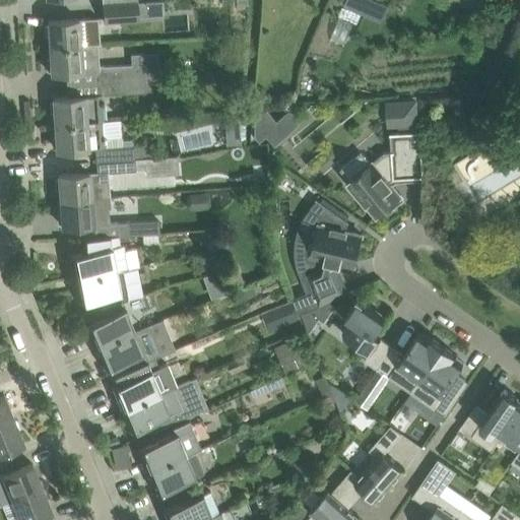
[(123,2),(103,3),(104,22),(135,20),(134,1),(123,2)]
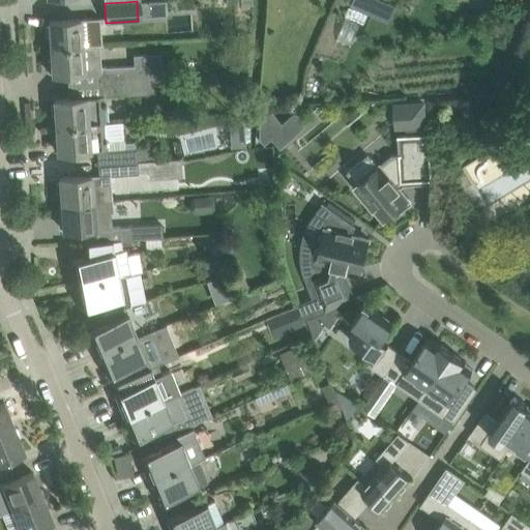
[(81,46),(80,21),(80,19),(69,20),(49,21),(51,48),(81,46)]
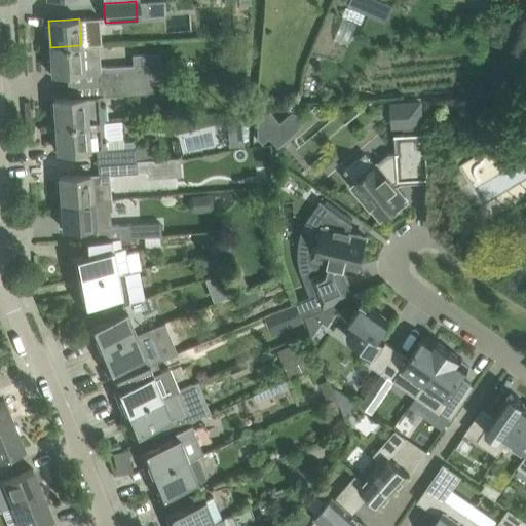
[(104,69),(100,66),(98,44),(94,44),(80,45),(50,47),(51,73),(66,72),(72,72),(82,71),(99,70),(100,83),(147,80),(157,79),(160,79),(159,52),(133,54),(134,67),(104,69)]
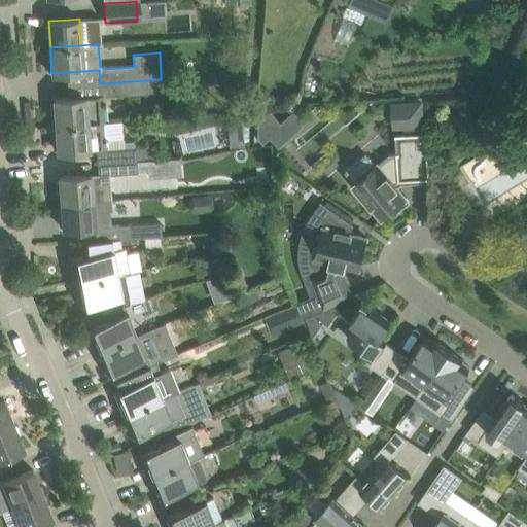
[(146,92),(148,92),(147,80),(100,83),(100,96),(146,92)]
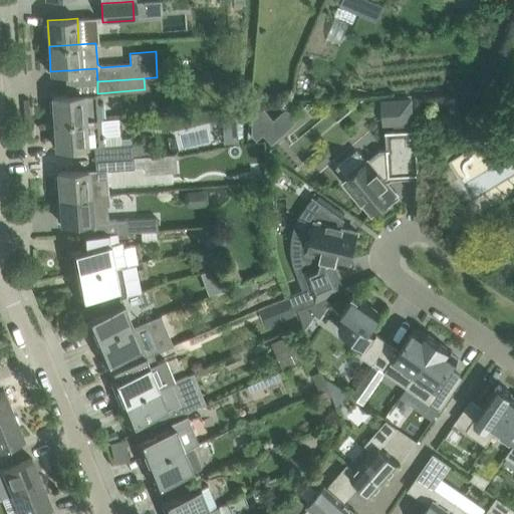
[(54,122),(99,118),(97,93),(52,96),(54,122)]
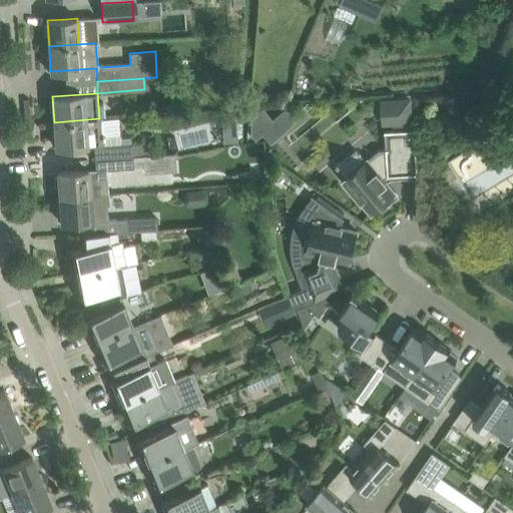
[(250,139),(299,137),(298,118),(290,119),(290,110),(249,111),(250,139)]
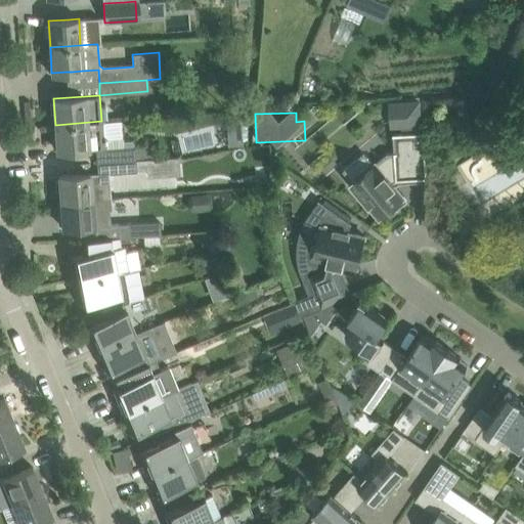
[(106,121),(108,144),(122,143),(121,120),(106,121)]
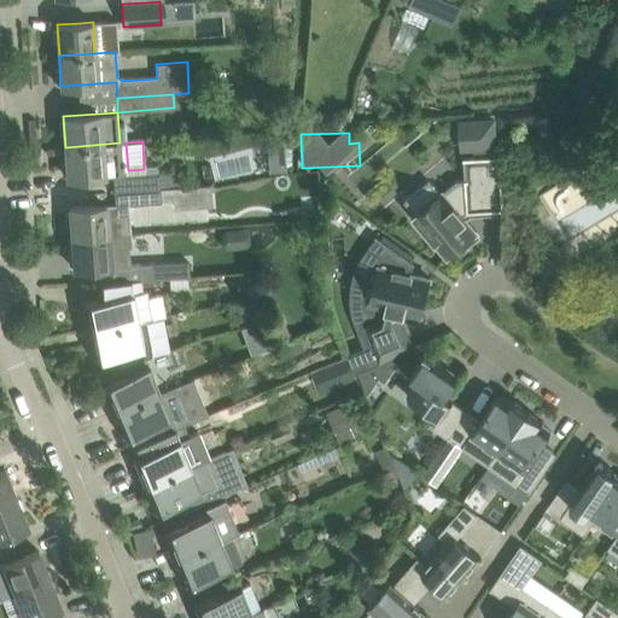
[(114,174),(114,188),(176,184),(175,173),(158,174),(158,172),(157,172),(157,170),(122,174),(120,143),(65,147),(68,178),(114,174)]
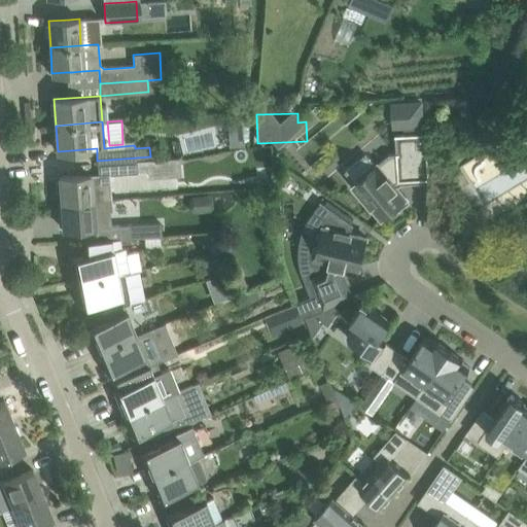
[(393,208),(396,212),(410,201),(407,197),(406,197),(396,185),(397,184),(395,182),(398,179),(430,178),(427,132),(396,134),(397,153),(390,154),(379,164),(378,163),(376,165),(366,153),(347,170),(355,181),(353,182),(372,205),(372,204),(382,217),(393,208)]
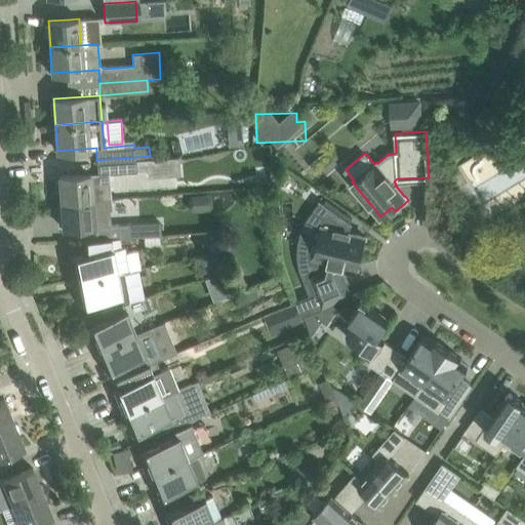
[(150,156),(96,160),(97,173),(106,172),(135,170),(135,168),(147,167),(146,160),(150,159),(150,156)]
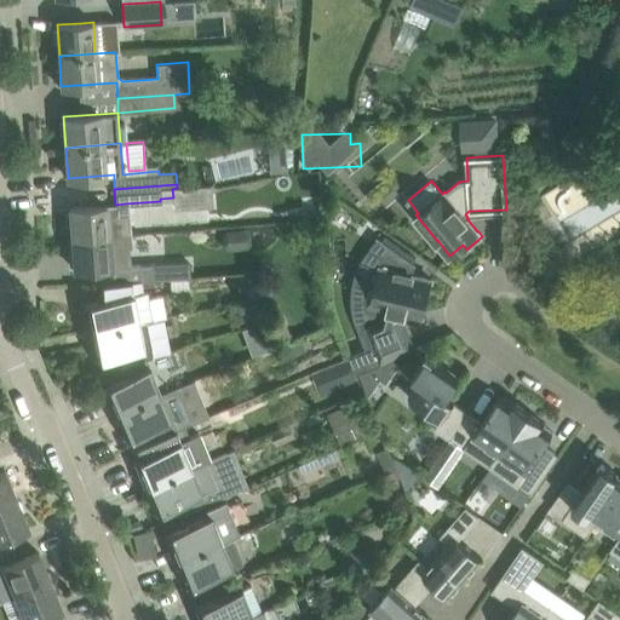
[(564,260),(578,253),(543,195),(529,202),(564,260)]
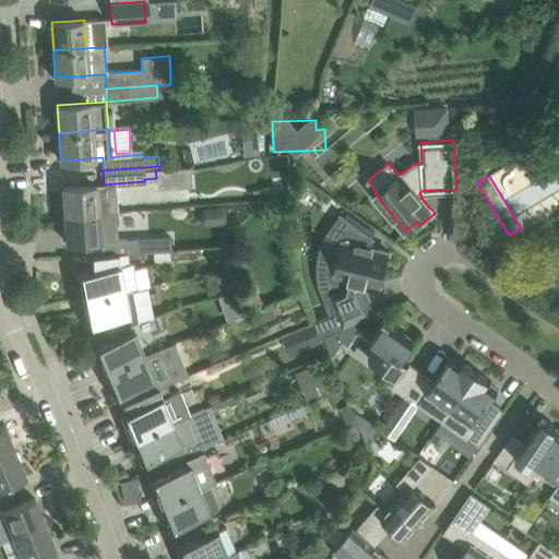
[(62,187),(64,215),(117,212),(116,203),(110,198),(103,199),(99,202),(96,203),(95,185),(62,187)]
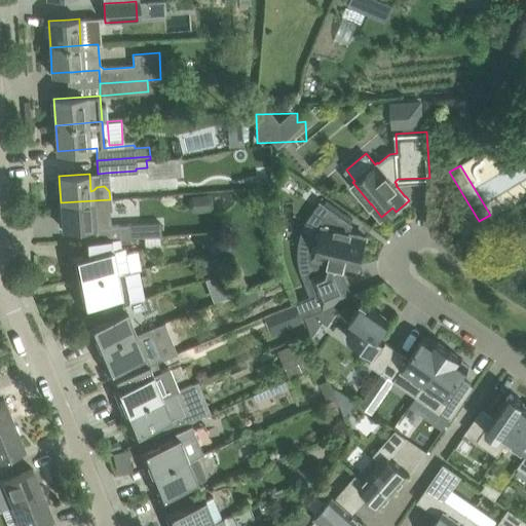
[(110,199),(61,202),(63,228),(83,227),(92,226),(109,225),(110,237),(128,236),(128,238),(161,236),(160,222),(140,223),(111,225),(110,210),(111,210),(110,199)]
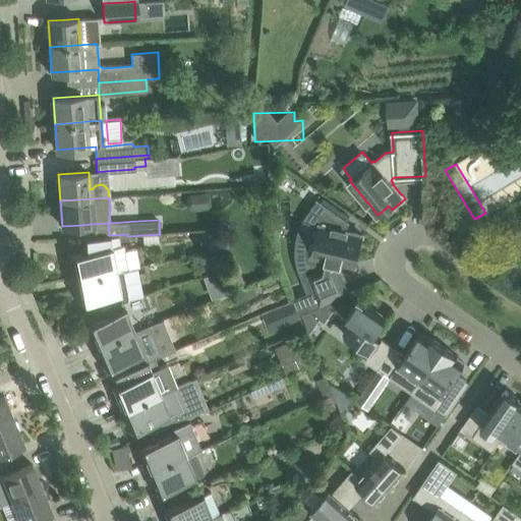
[(299,313),(348,293),(338,267),(340,266),(342,261),(355,264),(362,233),(345,229),(347,220),(346,219),(336,213),(317,199),(309,211),(304,220),(320,223),(312,253),(298,249),(297,252),(299,261),(302,273),(310,289),(293,296),(299,313)]
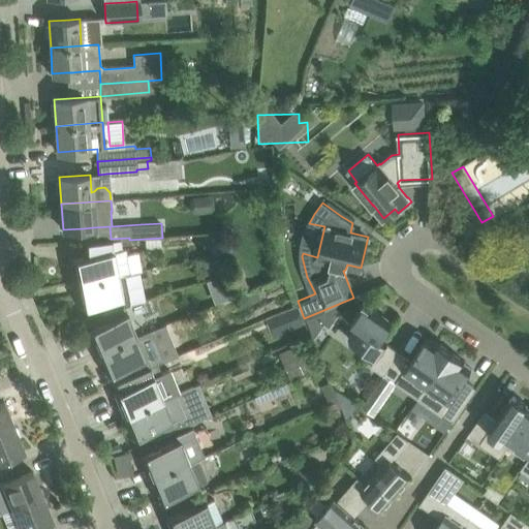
[(351,222),(352,220),(343,213),(341,216),(351,222)]
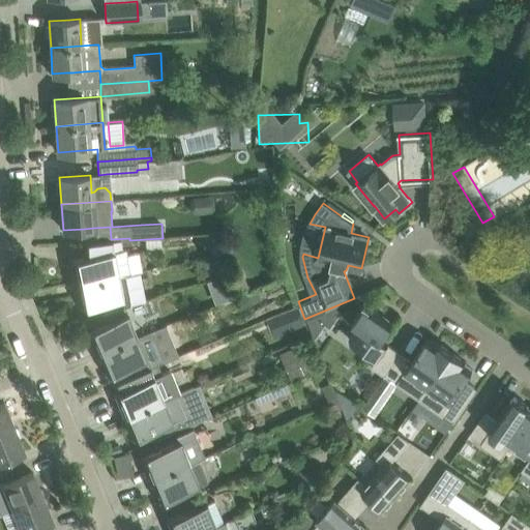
[(86,257),(67,260),(67,262),(70,262),(75,284),(130,272),(126,249),(122,249),(122,245),(129,245),(129,240),(129,238),(111,239),(98,242),(85,244),(84,244),(85,246),(86,257)]
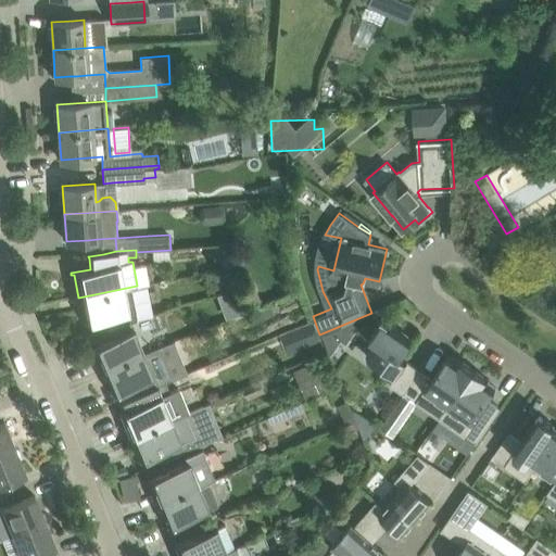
[(152,316),(146,285),(137,286),(78,298),(83,320),(80,320),(80,323),(102,318),(128,313),(129,320),(152,316)]
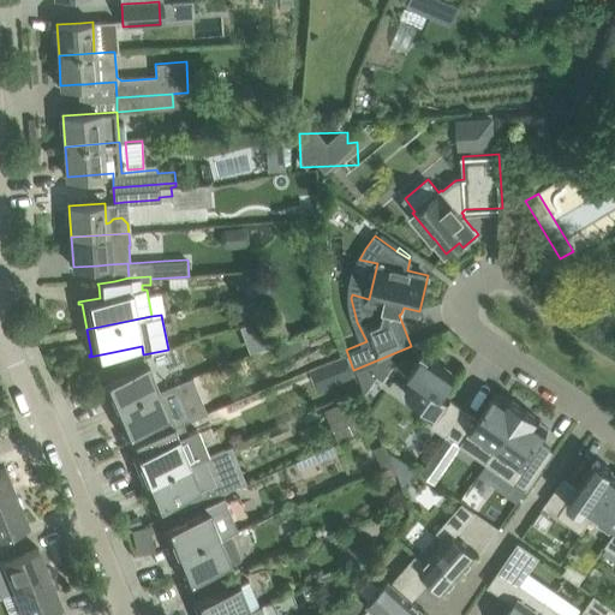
[(288,340),(287,336),(280,316),(262,322),(260,323),(258,320),(248,323),(250,330),(261,327),(262,330),(252,334),(258,350),(267,346),(288,340)]
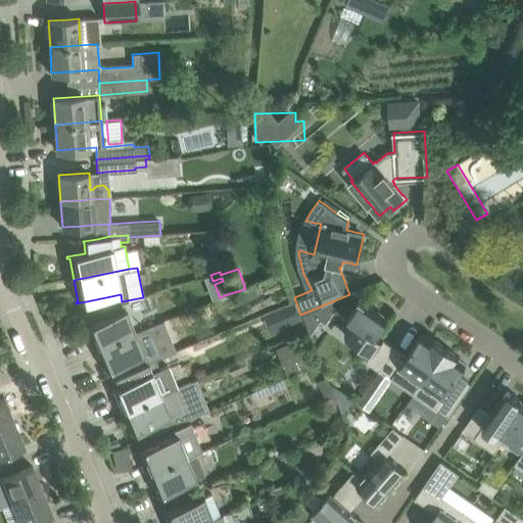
[(275,304),(286,300),(283,291),(272,296),(275,304)]
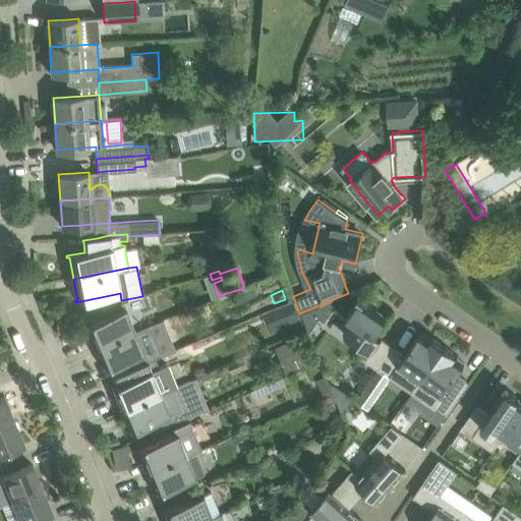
[(352,320),(343,333),(370,351),(365,359),(378,368),(379,367),(393,346),(374,333),(386,316),(358,297),(346,315),(352,320)]
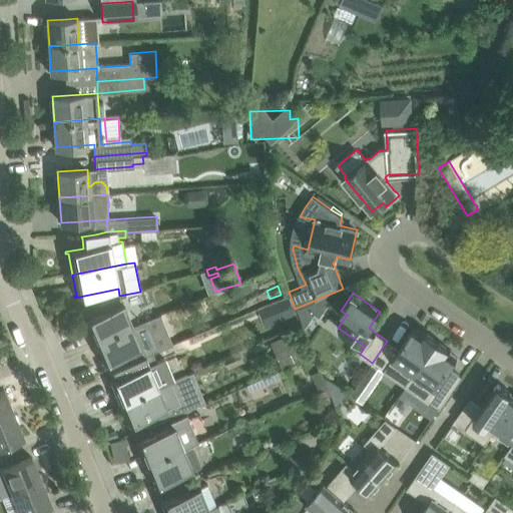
[(84,322),(92,342),(132,325),(119,296),(82,308),(86,319),(81,321),(82,323),(84,322)]
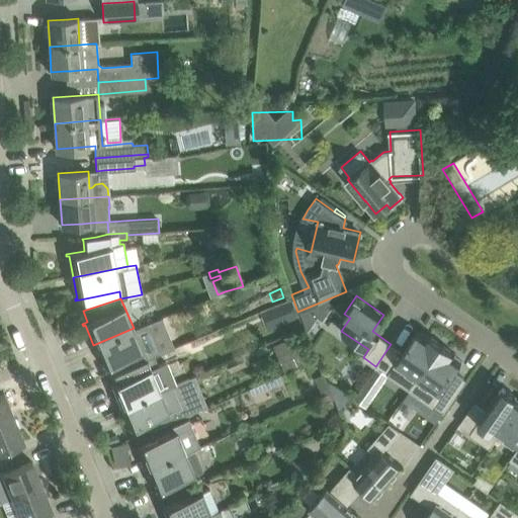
[(323,321),(335,304),(328,298),(309,308),(318,317),(323,321)]
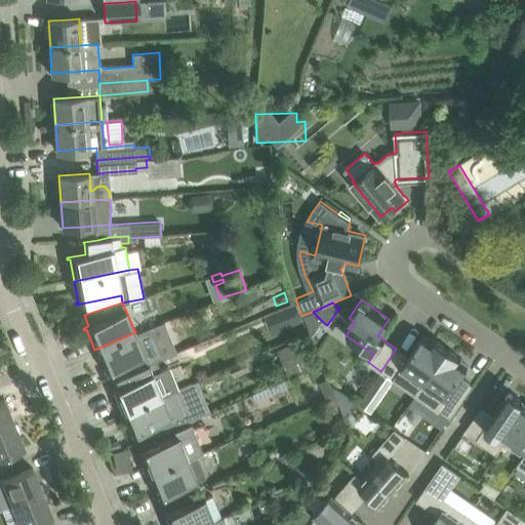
[(295,306),(276,314),(282,330),(303,322),(295,306)]
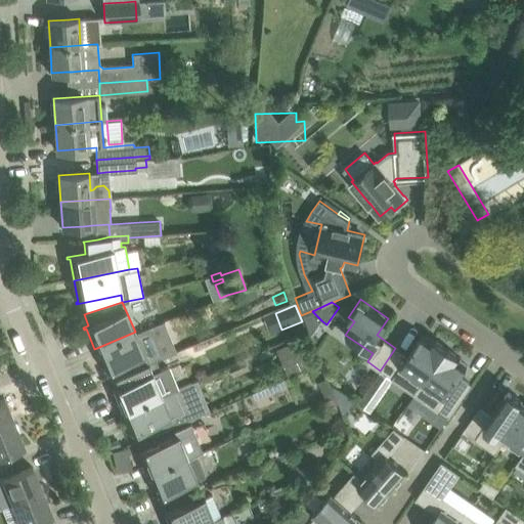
[(108,368),(112,378),(147,363),(135,332),(94,349),(103,369),(100,370),(101,372),(108,368)]
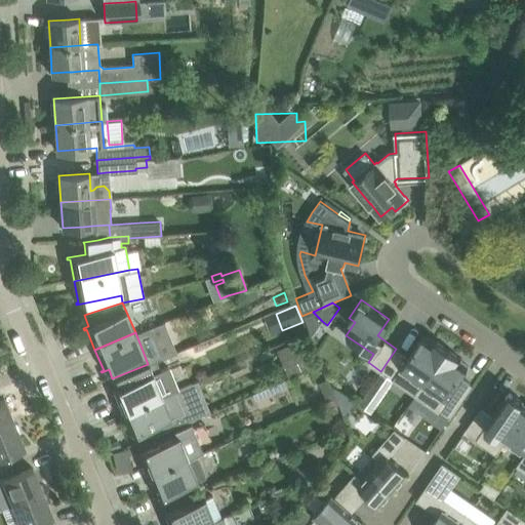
[(396,349),(381,370),(415,394),(447,348),(433,337),(432,339),(423,334),(416,345),(404,335),(396,349)]
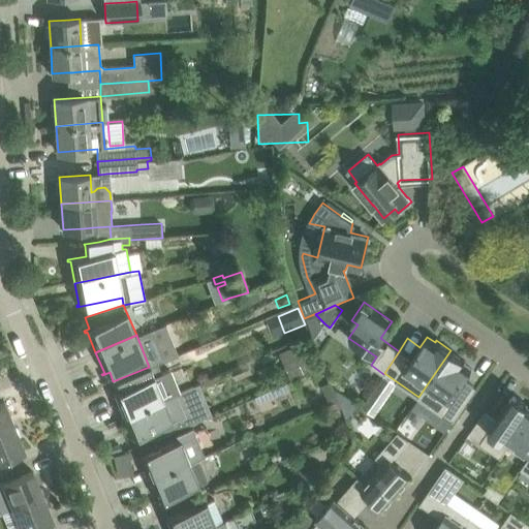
[(301,344),(280,352),(290,379),(311,371),(301,344)]
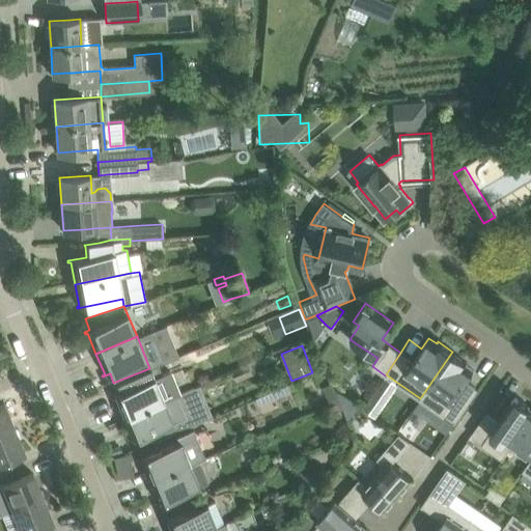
[(420,398),(419,398),(443,415),(444,414),(454,422),(469,400),(477,389),(466,381),(473,369),(466,364),(467,362),(452,352),(420,398)]
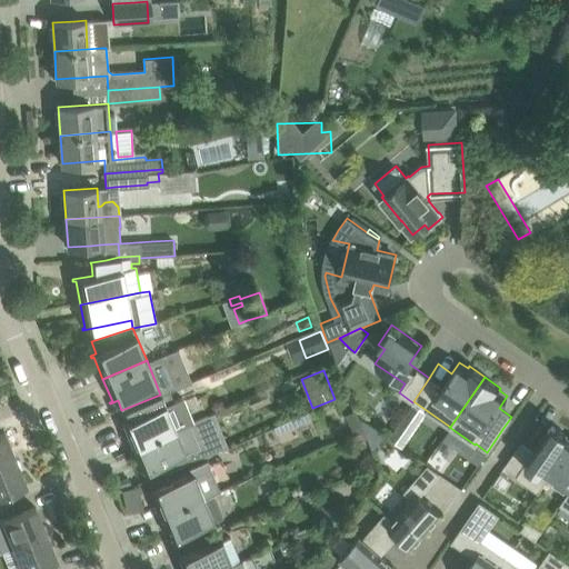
[(183,397),(173,401),(169,391),(160,395),(121,410),(126,420),(119,423),(119,426),(122,425),(131,447),(193,421),(192,420),(183,397)]
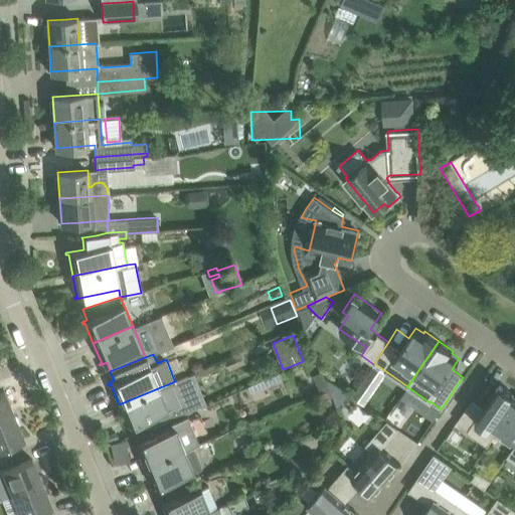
[(230,372),(246,365),(242,355),(226,362),(230,372)]
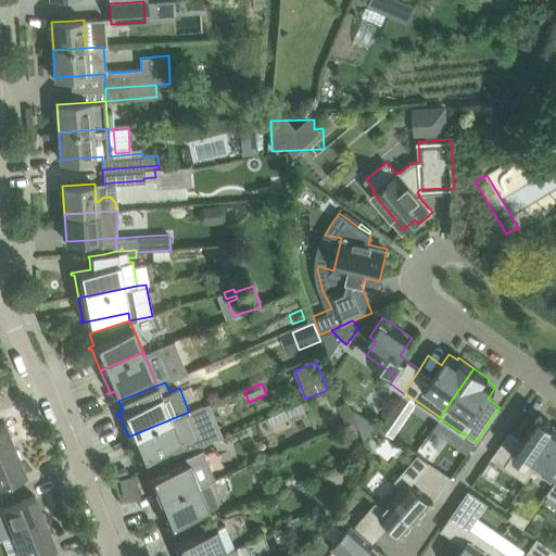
[(302,411),(299,404),(289,408),(291,415),(302,411)]
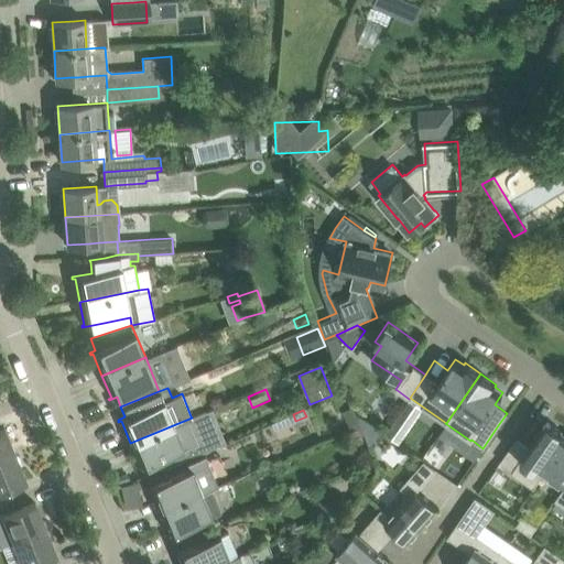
[(219,444),(206,412),(206,411),(191,416),(192,418),(130,443),(139,464),(137,466),(137,467),(158,458),(160,457),(164,467),(219,444)]
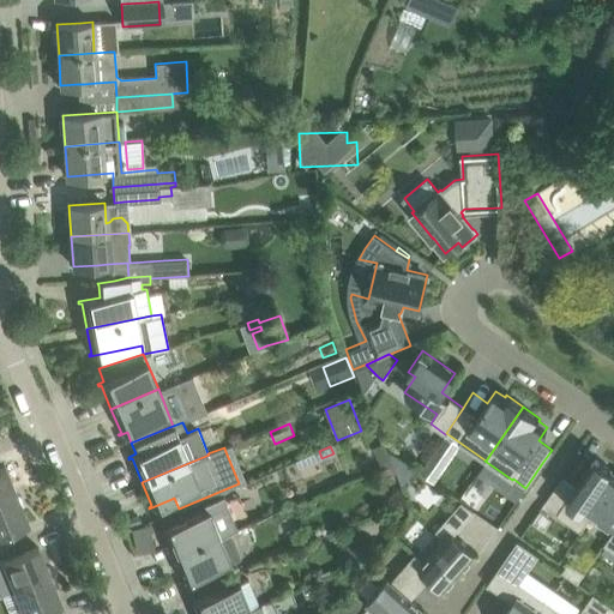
[(582,528),(591,513),(613,481),(613,473),(609,470),(612,468),(596,457),(576,486),(563,476),(545,501),(559,511),(557,513),(572,524),(573,522),(582,528)]
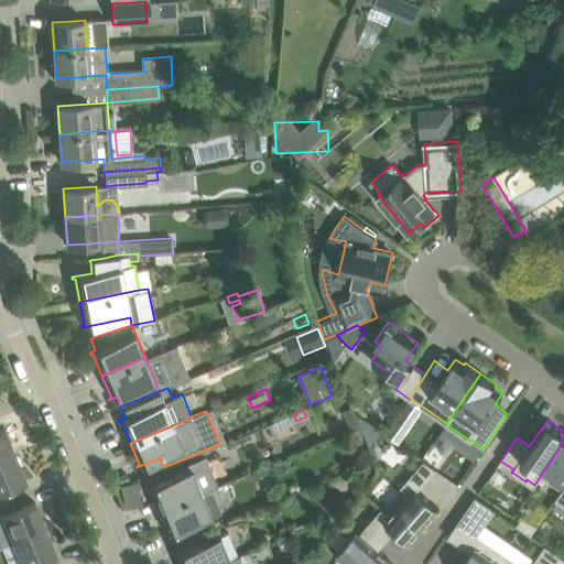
[(0,459),(15,454),(4,429),(0,430),(0,459)]
